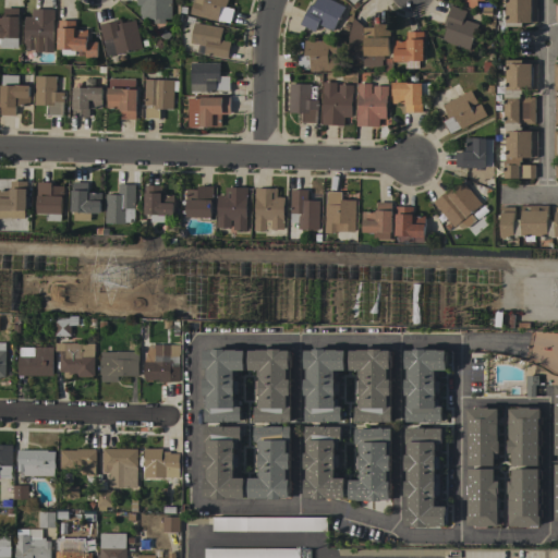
[(136,0),(170,0),(170,19),(164,19),(164,23),(153,23),(153,19),(138,19),(138,7),(140,7),(140,5),(136,5),(136,0)]
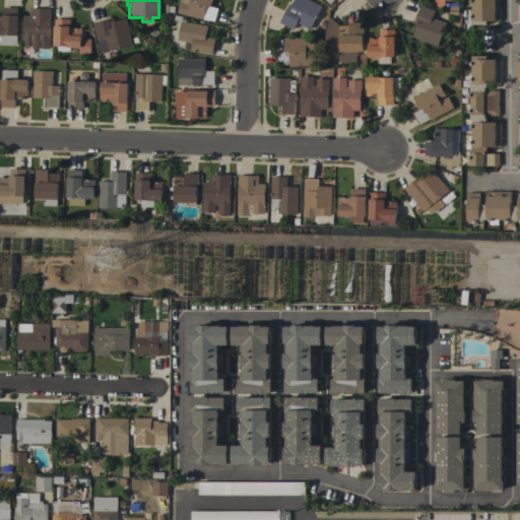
[(176,12),(179,0),(211,0),(210,6),(217,8),(213,20),(202,18),(202,19),(176,12)]
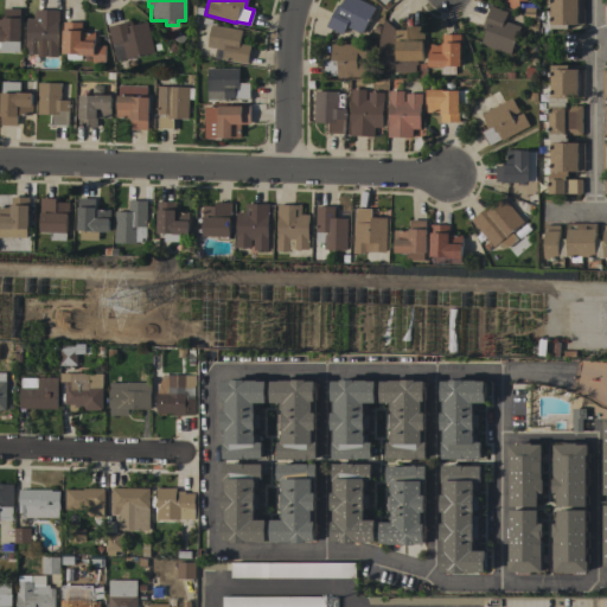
[(325,26),(337,5),(340,6),(343,0),(360,0),(375,7),(360,34),(345,26),(342,34),(325,26)]
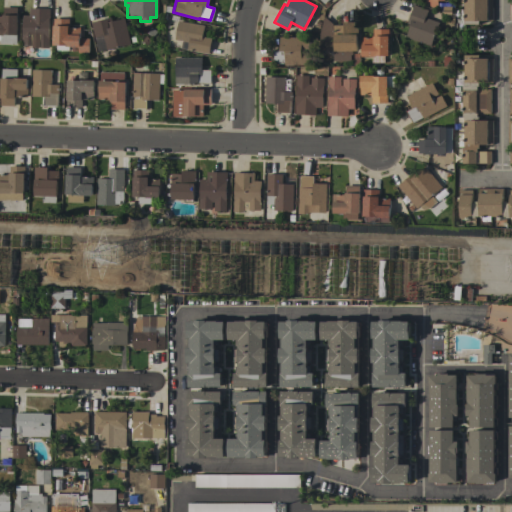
[(491,0),(491,21),(478,21),(478,24),(464,24),(464,0),(491,0)]
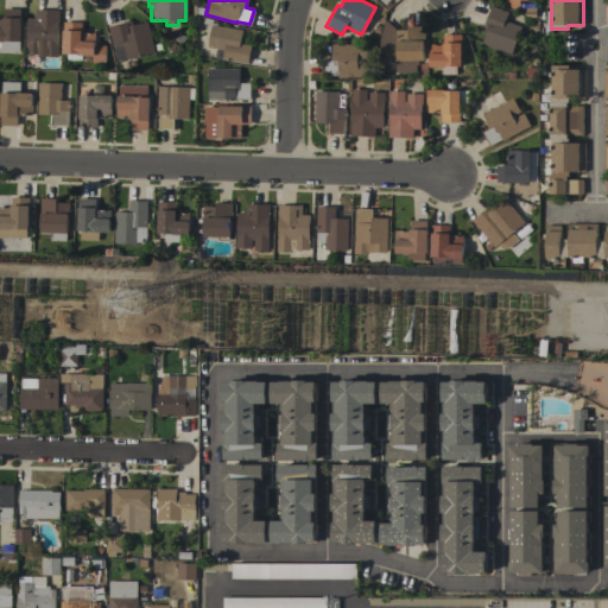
[(480,44),(486,30),(482,27),(491,6),(507,12),(505,20),(520,26),(510,55),(480,44)]
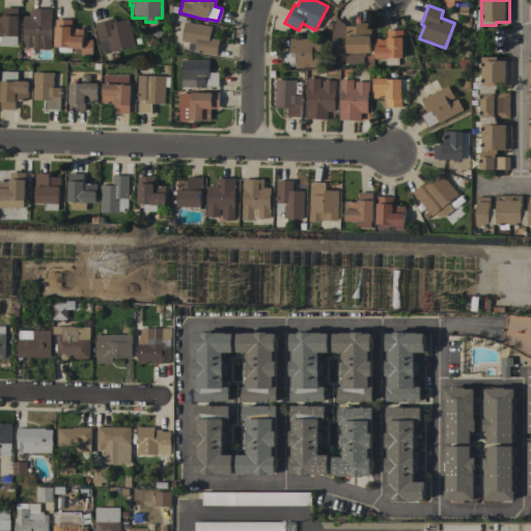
[(0,45),(0,16),(2,17),(2,15),(3,15),(3,7),(17,7),(17,16),(18,16),(18,36),(17,36),(17,46),(0,45)]
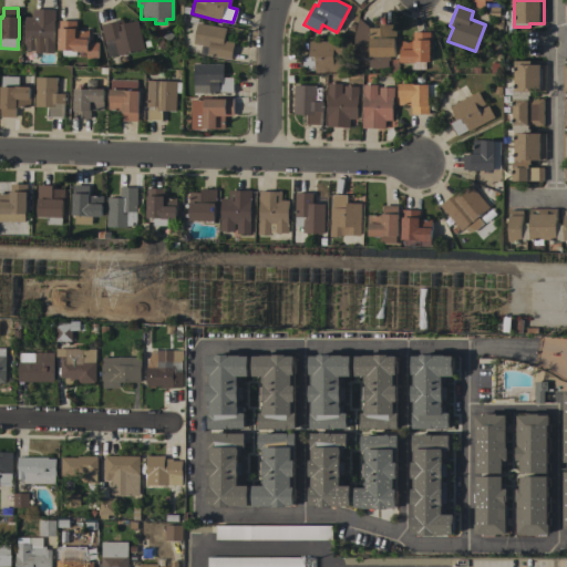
[(53,53),(40,52),(40,42),(38,42),(37,50),(22,50),(23,40),(24,17),(32,17),(32,9),(54,9),(53,53)]
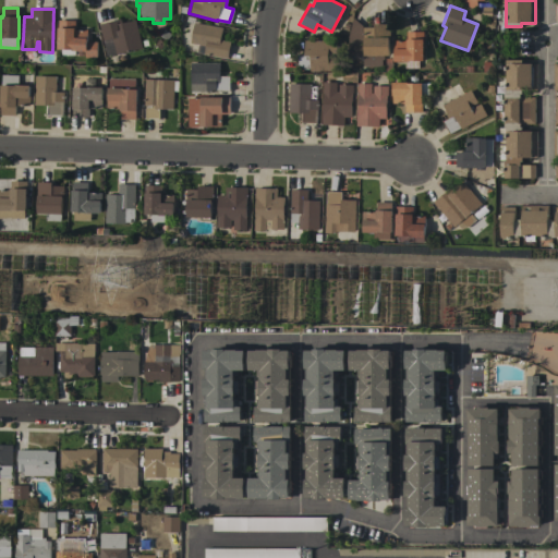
[(362,67),(362,56),(348,56),(348,36),(352,17),(362,26),(362,53),(363,53),(363,27),(374,27),(374,24),(389,24),(389,39),(388,39),(388,56),(383,56),(383,60),(381,60),(381,65),(362,67)]
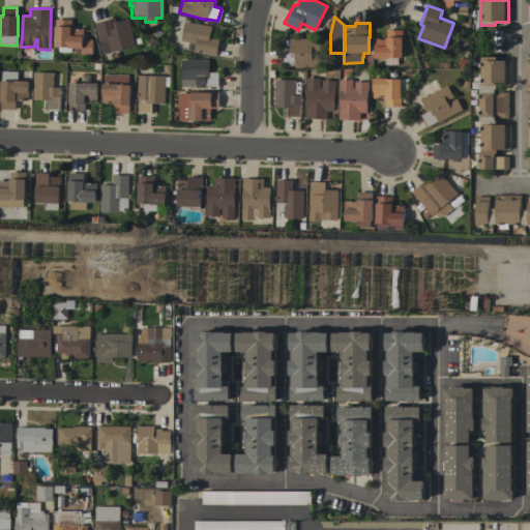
[(91,55),(80,54),(80,49),(70,48),(69,52),(57,52),(57,47),(54,47),(55,19),(70,20),(70,28),(82,28),(82,39),(91,39),(91,55)]
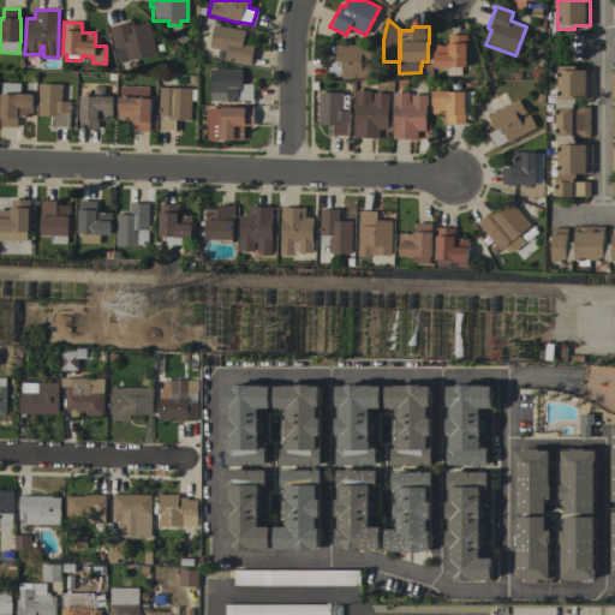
[(155,53),(117,61),(108,27),(131,22),(132,25),(148,22),(155,53)]
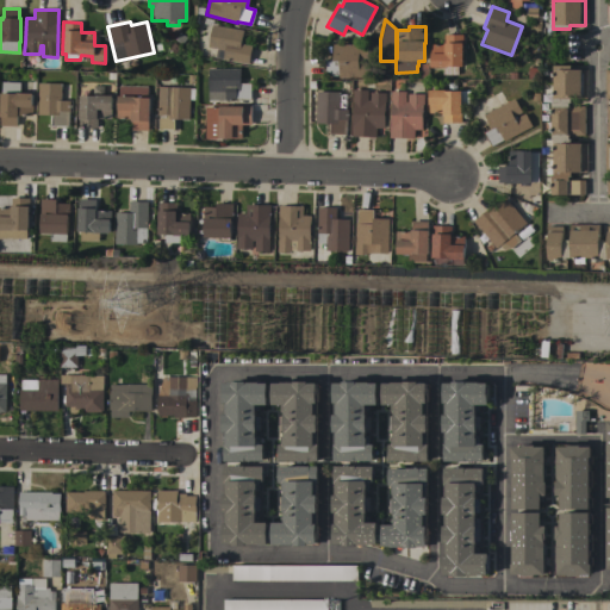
[(215,57),(216,49),(207,47),(212,25),(243,31),(241,39),(242,41),(242,44),(251,45),(248,63),(215,57)]
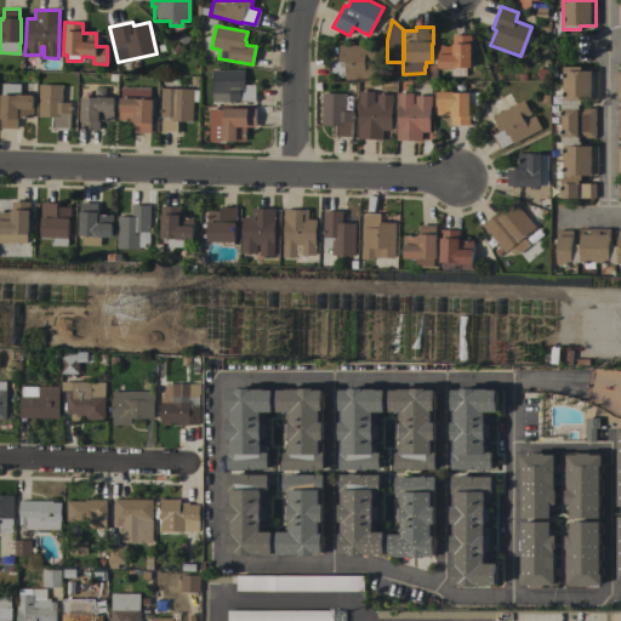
[(450,75),(450,68),(438,68),(438,45),(451,45),(451,35),(469,35),(471,68),(465,68),(465,75),(450,75)]
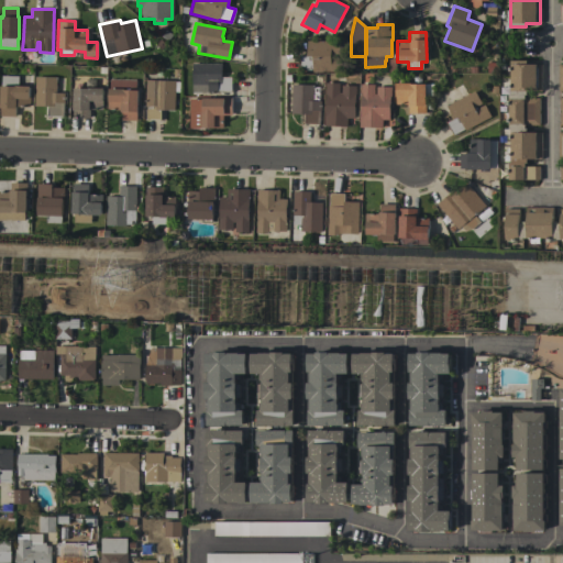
[(311,72),(311,69),(299,69),(299,55),(307,55),(307,41),(339,41),(339,55),(331,55),(331,57),(341,57),(341,72),(311,72)]
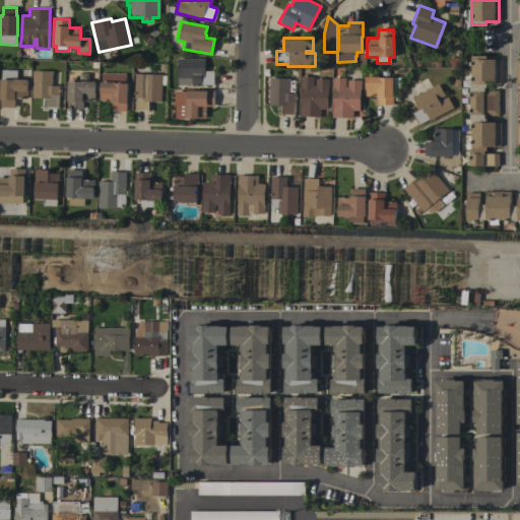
[(469,150),(471,149),(471,119),(469,119),(469,91),(471,91),(471,56),(485,56),(485,59),(499,59),(499,84),(486,84),(486,87),(484,87),(484,90),(498,90),(498,115),(484,116),(484,118),(486,118),(486,122),(499,122),(500,146),(486,146),(486,150),(484,150),(484,153),(498,153),(498,166),(469,167),(469,150)]
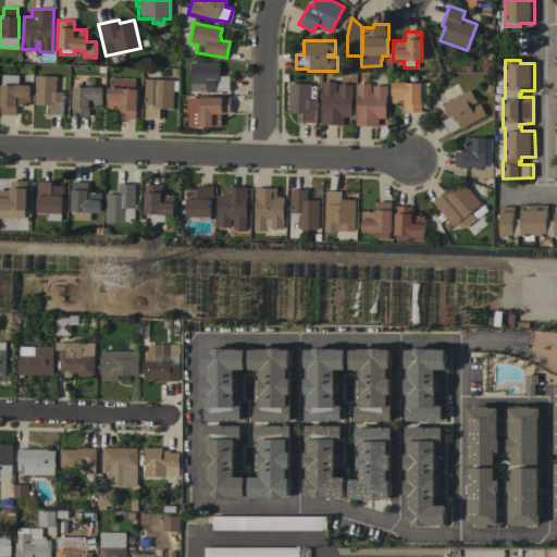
[(190,90),(189,63),(219,62),(219,76),(229,76),(229,90),(197,90),(190,90)]
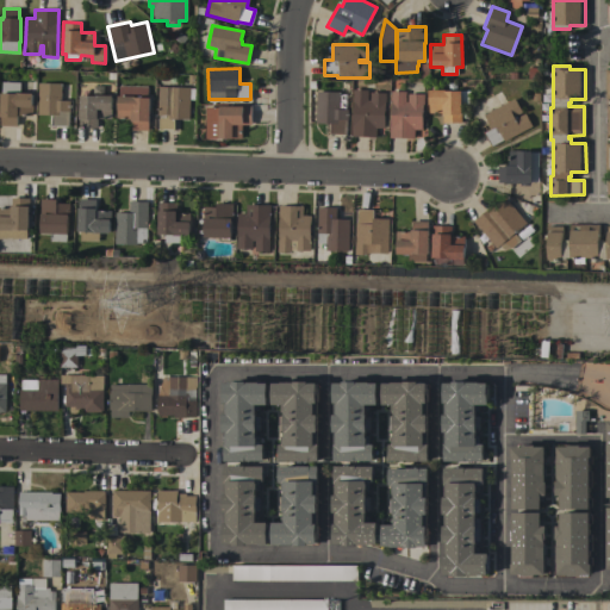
[(0,125),(1,81),(19,82),(19,93),(32,93),(31,116),(17,116),(17,117),(16,126),(0,125)]
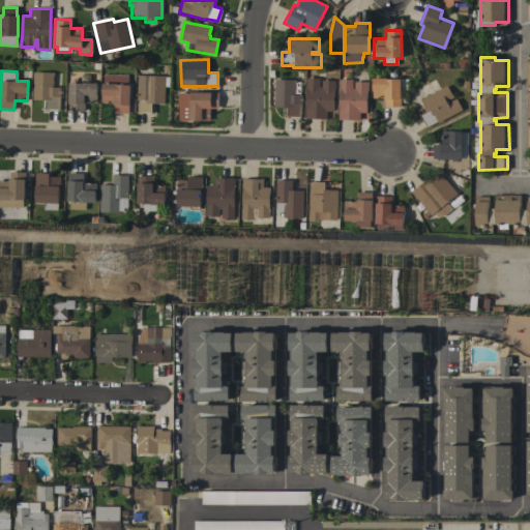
[(45,109),(45,99),(32,99),(33,71),(53,72),(52,87),(60,87),(59,96),(58,110),(45,109)]
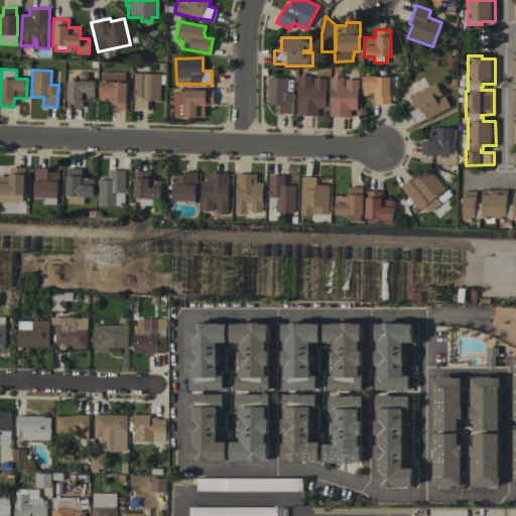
[(124,73),(124,83),(126,83),(126,103),(125,103),(125,110),(111,110),(111,102),(111,101),(98,101),(98,91),(99,91),(100,81),(109,82),(109,73),(124,73)]
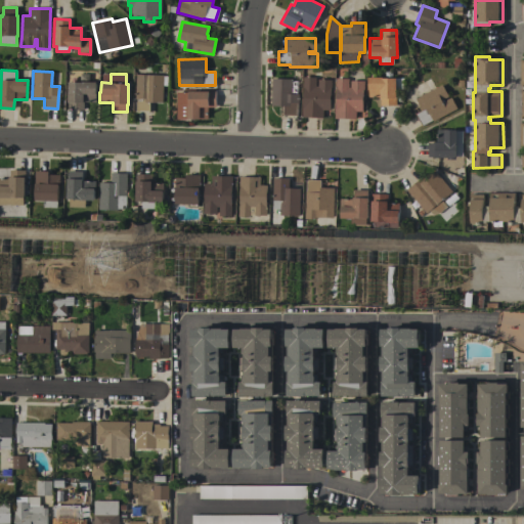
[(162,102),(149,102),(149,112),(135,111),(136,98),(135,98),(135,75),(163,75),(162,102)]
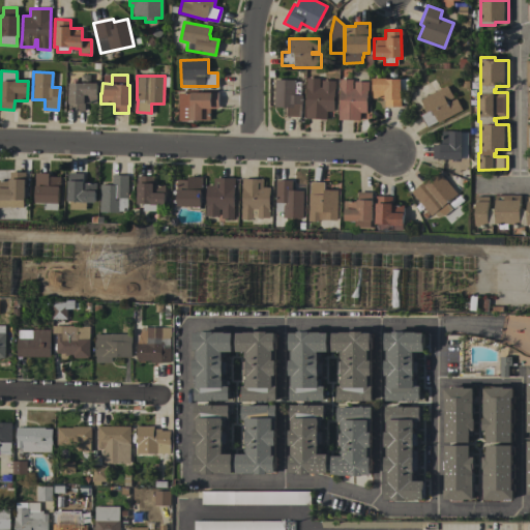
[(306,78),(319,78),(319,81),(321,81),(321,80),(334,81),(333,112),(326,111),(326,119),(305,118),(306,78)]
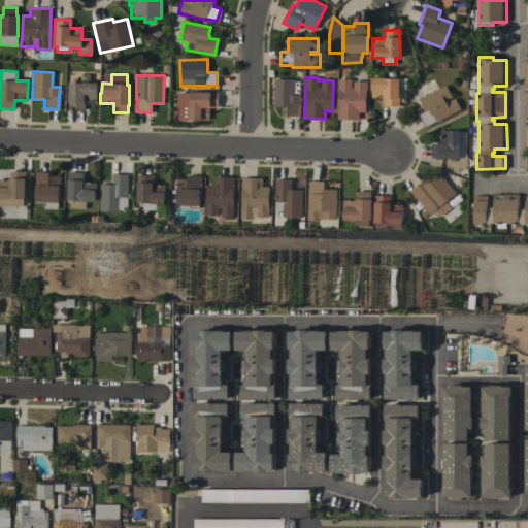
[(370,77),(385,77),(385,79),(405,78),(405,90),(398,90),(398,106),(383,106),(383,98),(370,98),(370,77)]
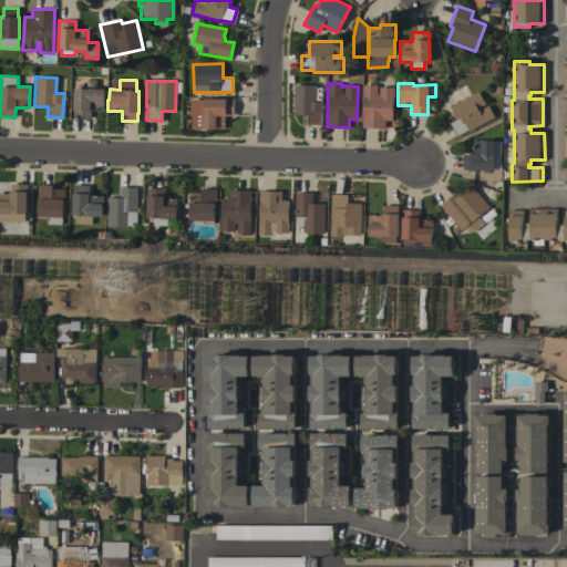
[(294,84),(315,85),(315,101),(322,102),(322,111),(321,111),(320,125),(307,125),(307,114),(292,114),(294,84)]
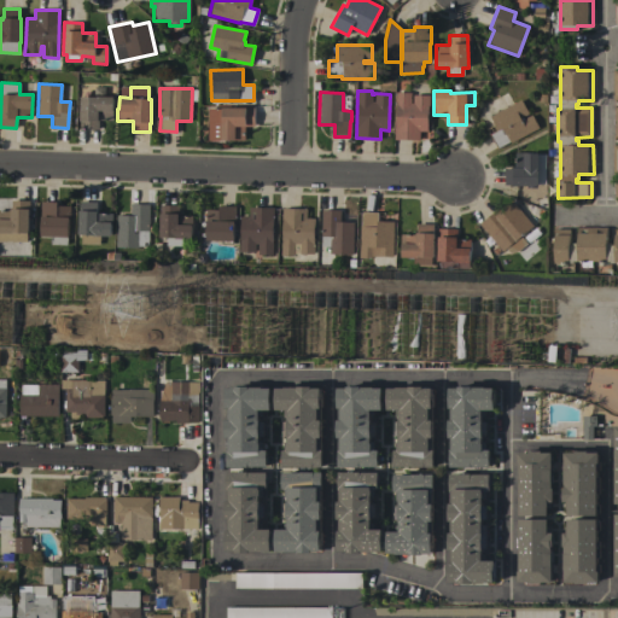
[(394,139),(394,128),(395,128),(396,105),(395,105),(395,92),(410,93),(410,95),(429,95),(427,132),(419,132),(419,140),(394,139)]
